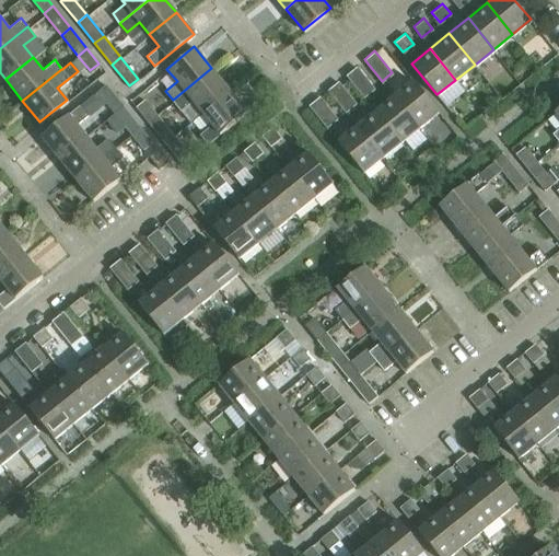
[(373,88),(356,66),(346,74),(363,95),(373,88)]
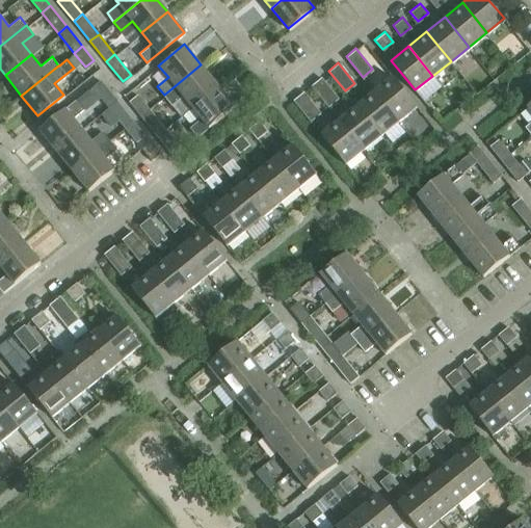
[(217,84),(201,64),(164,95),(170,104),(182,95),(191,106),(217,84)]
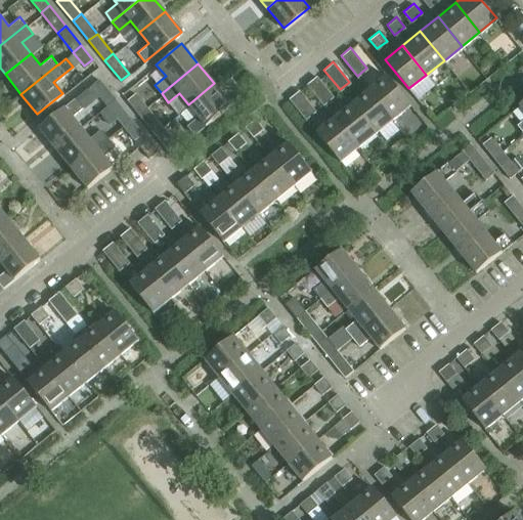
[(409,103),(386,74),(368,88),(392,118),(409,103)]
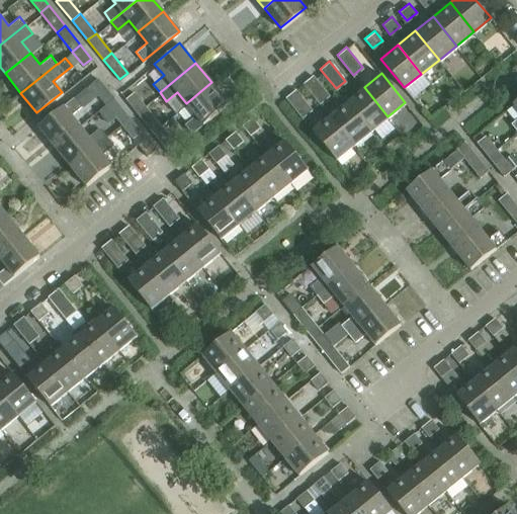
[(313,74),(303,82),(319,102),(329,94),(313,74)]
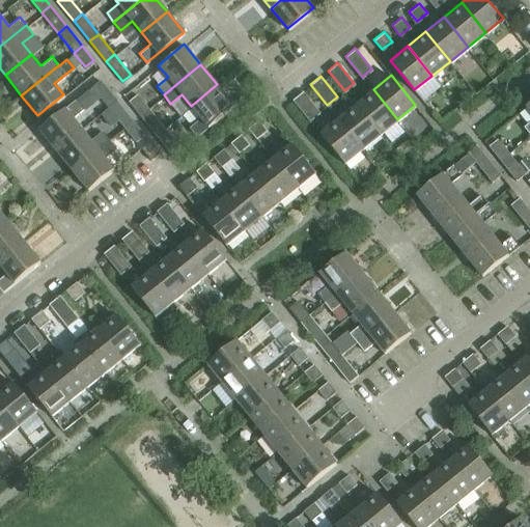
[(107,106),(116,99),(100,78),(90,85),(107,106)]
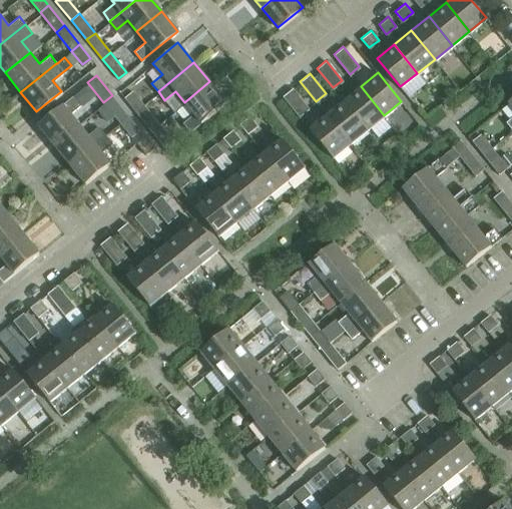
[(209,81),(184,102),(193,113),(182,121),(189,130),(225,101),(209,81)]
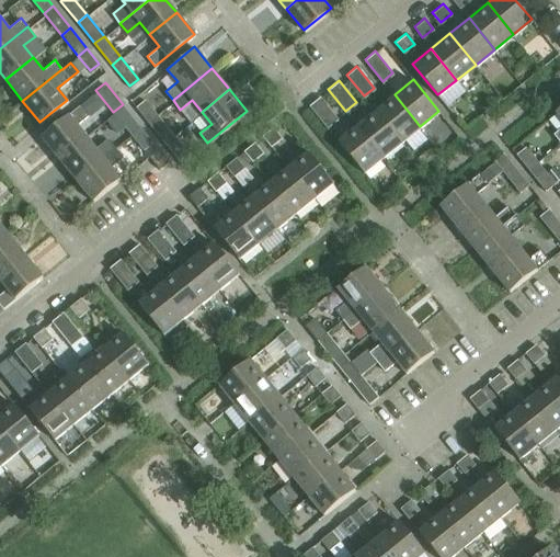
[(420,126),(395,94),(376,110),(401,141),(420,126)]
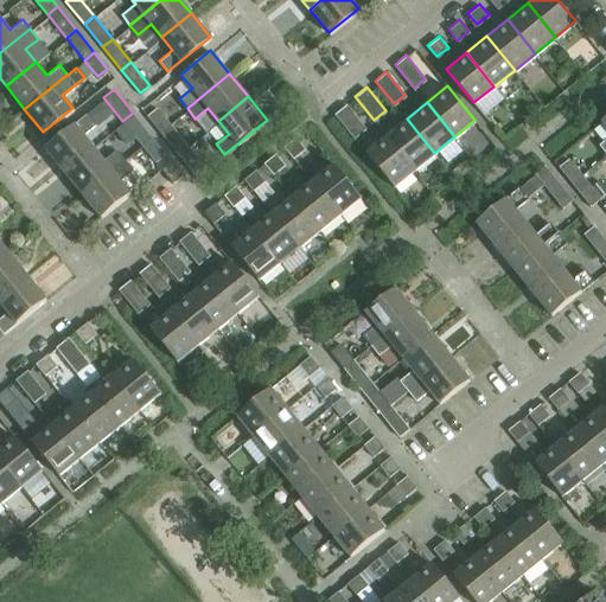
[(345,103),(335,113),(353,136),(364,127),(345,103)]
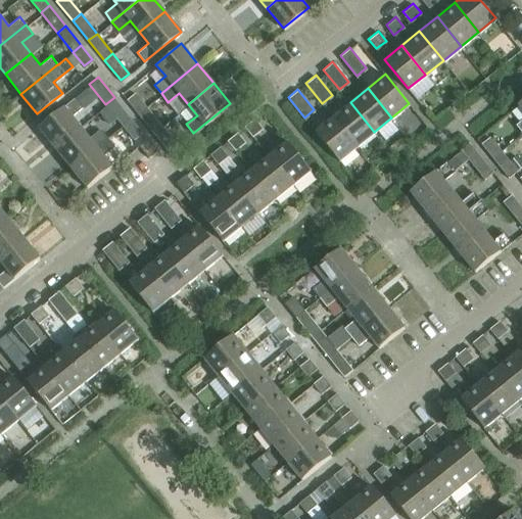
[(138,112),(146,105),(135,91),(127,98),(138,112)]
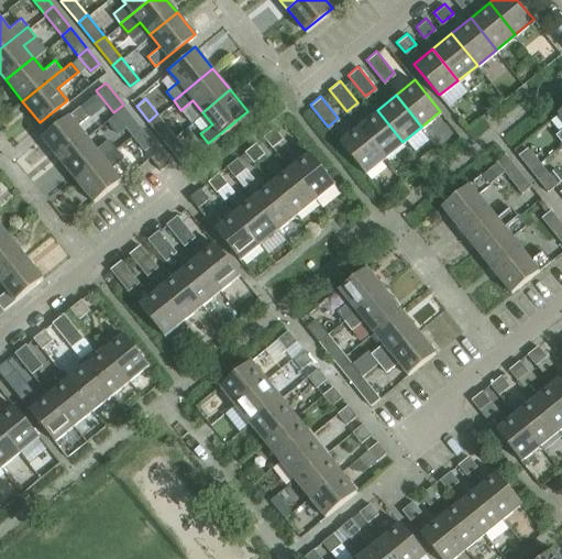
[(58,157),(86,135),(76,123),(88,113),(80,103),(41,135),(58,157)]
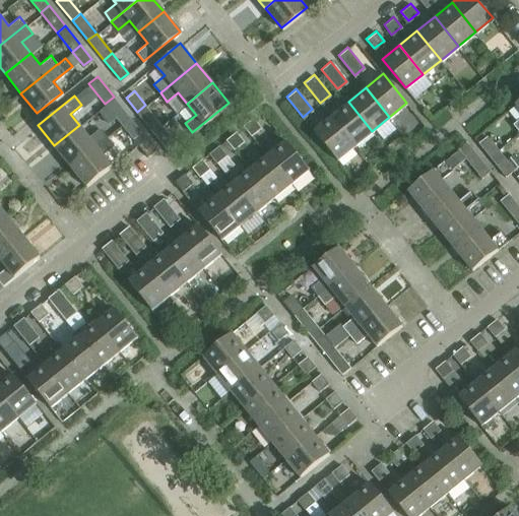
[(129,117),(114,97),(105,104),(121,124),(129,117)]
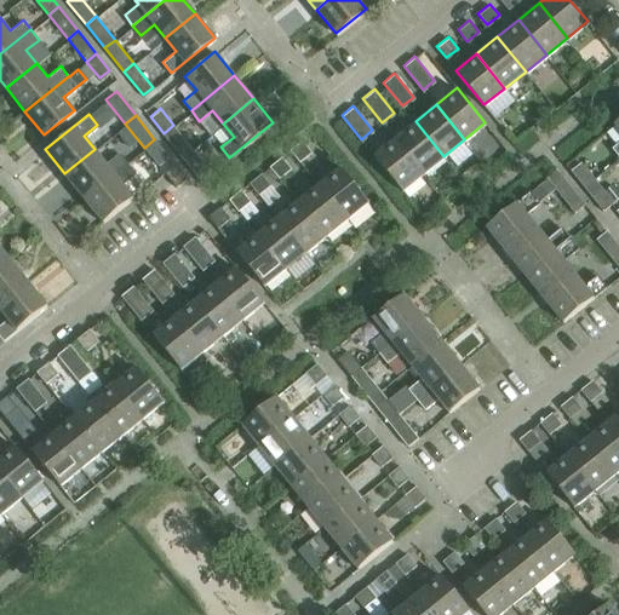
[(443,156),(416,121),(394,138),(422,173),(443,156)]
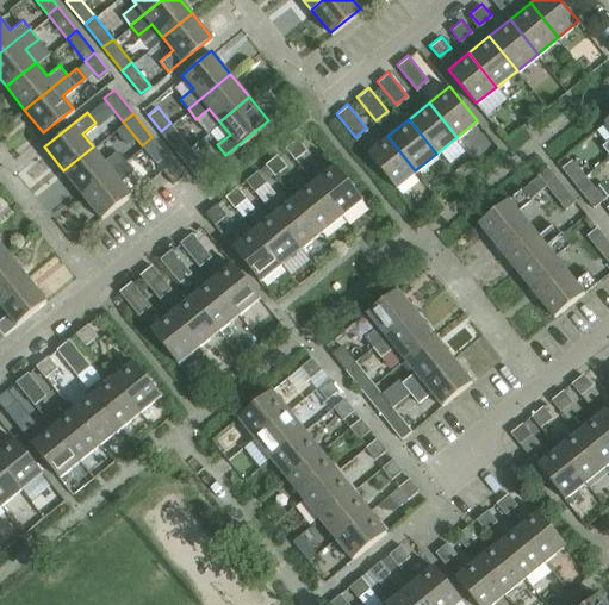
[(171,123),(161,131),(179,154),(188,145),(171,123)]
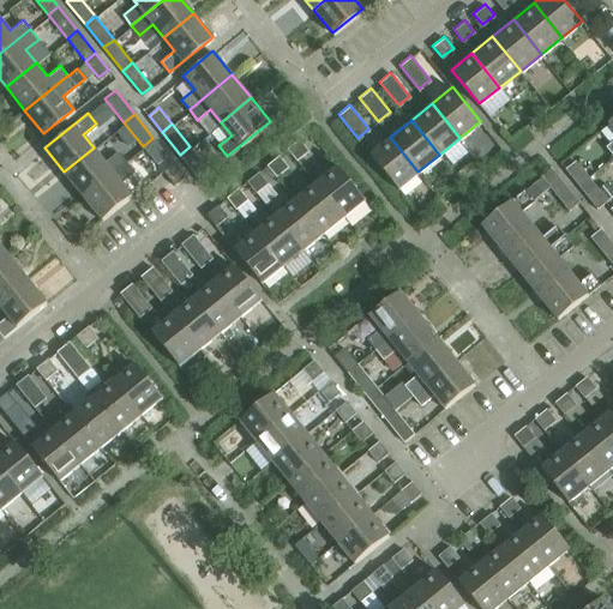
[(418,172),(390,137),(370,154),(397,188),(418,172)]
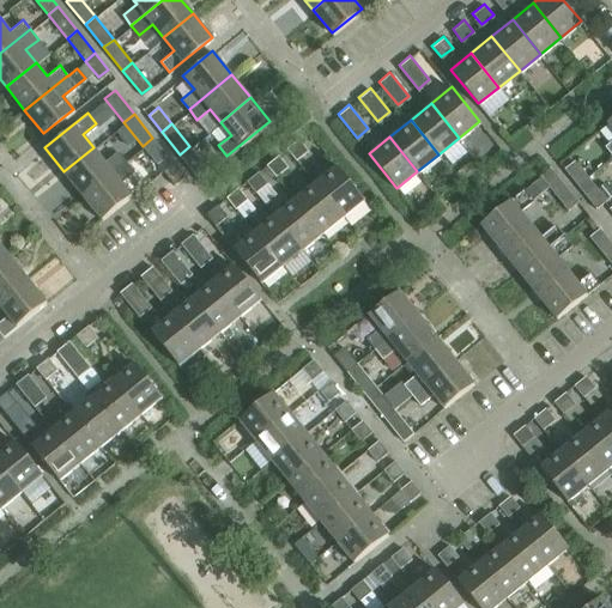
[(167,154),(152,138),(143,146),(156,162),(167,154)]
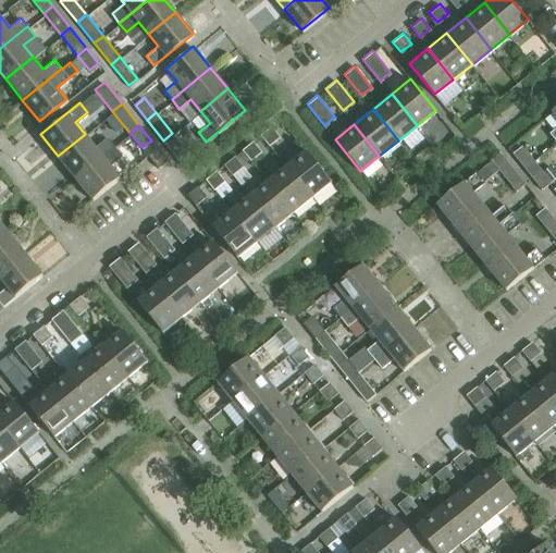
[(271,125),(260,134),(268,144),(279,135),(271,125)]
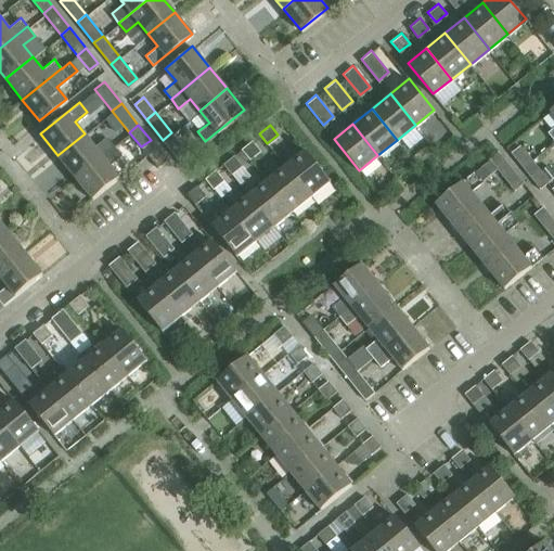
[(171,132),(163,140),(180,162),(190,154),(171,132)]
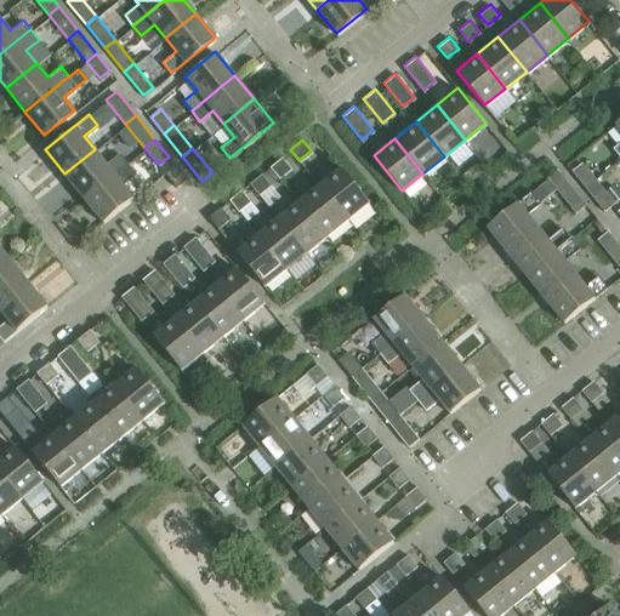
[(104,163),(95,149),(64,174),(83,197),(126,161),(118,152),(104,163)]
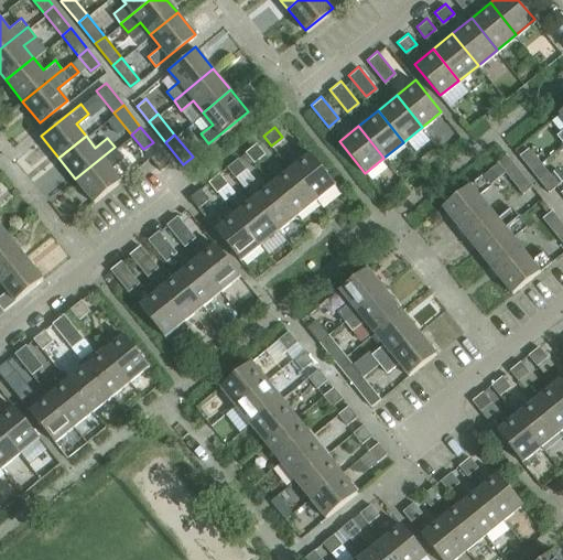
[(263,152),(256,141),(245,150),(253,161),(263,152)]
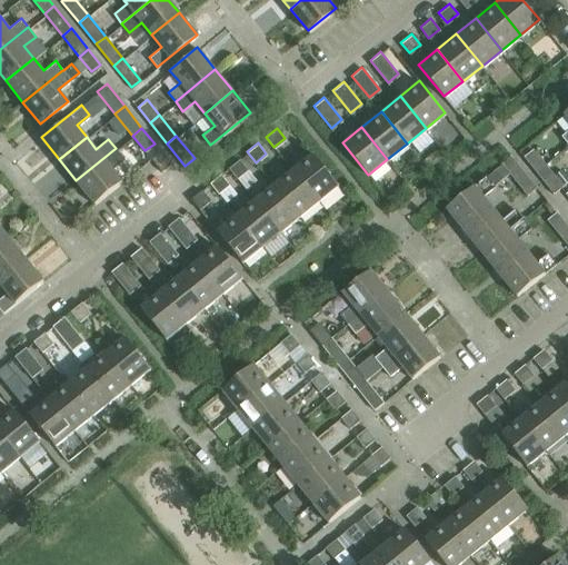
[(535,170),(545,162),(532,147),(522,155),(535,170)]
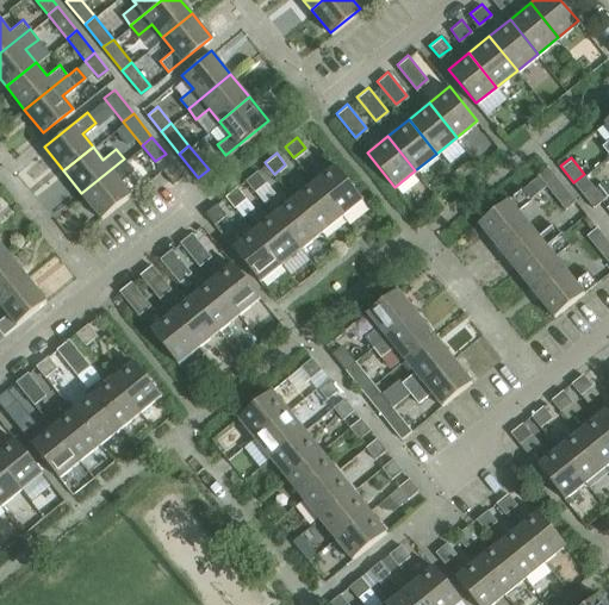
[(132,169),(124,158),(81,193),(100,217),(130,193),(119,180),(132,169)]
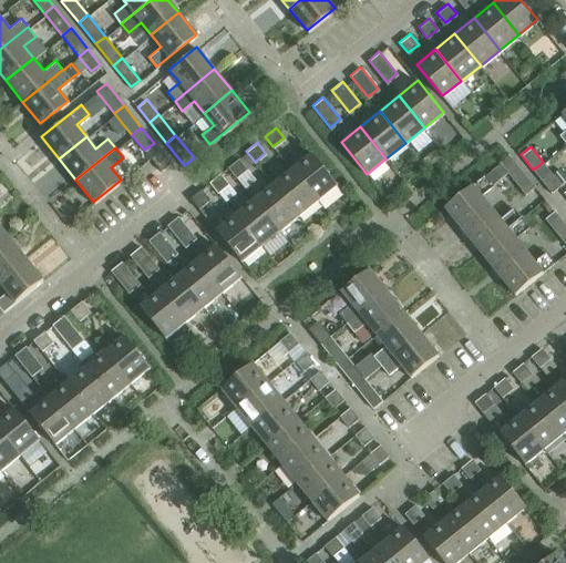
[(158,149),(150,156),(161,170),(170,162),(158,149)]
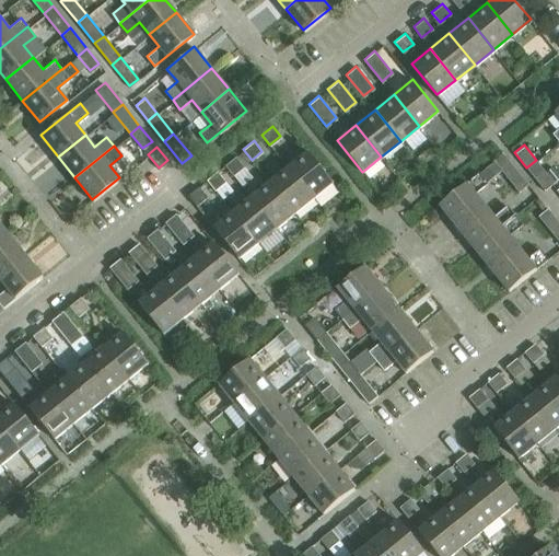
[(332,182),(306,150),(288,165),(312,197),(332,182)]
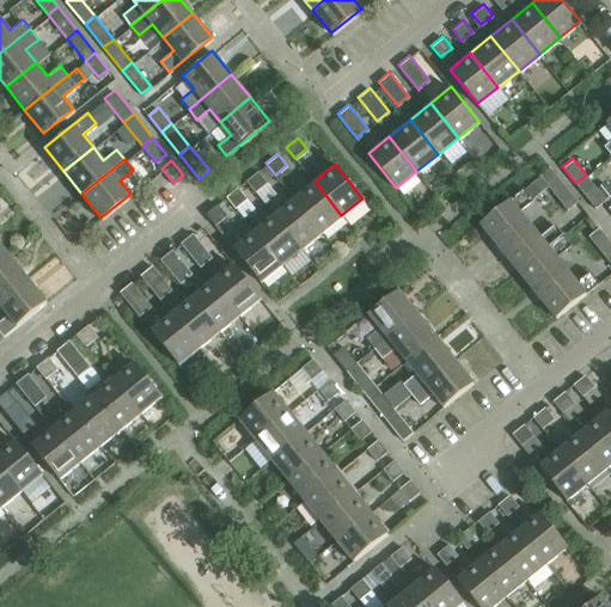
[(511,197),(511,196),(478,222),(493,239),(525,214),(519,208),(531,198),(530,198),(547,184),(553,191),(563,183),(549,165),(538,175),(523,188),(511,197)]
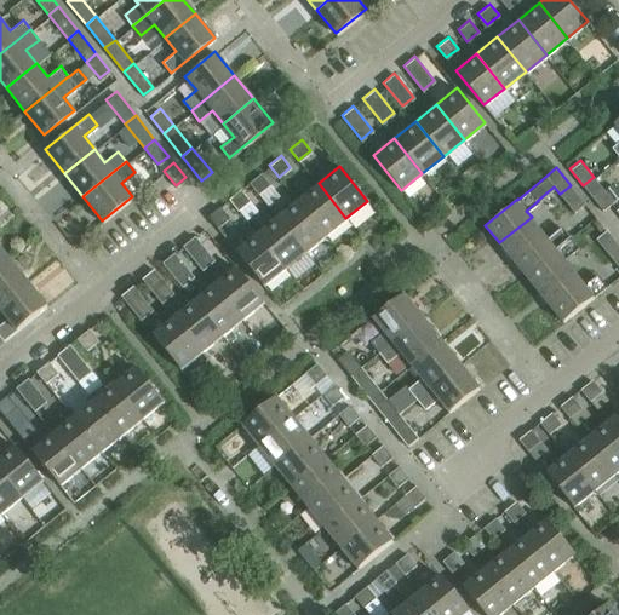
[(269,183),(261,172),(248,182),(258,193),(269,183)]
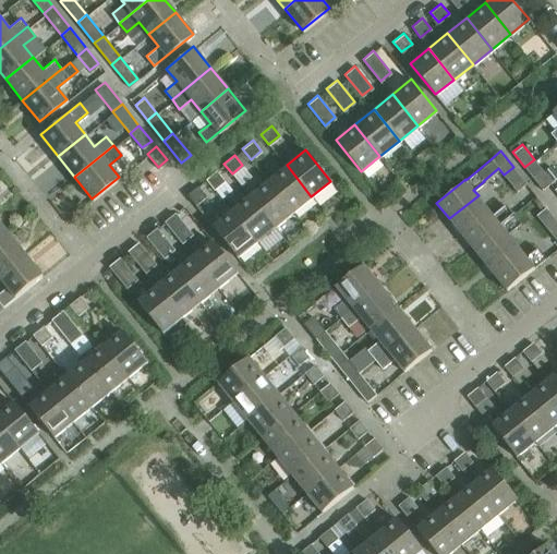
[(534,159),(524,167),(542,188),(551,181),(534,159)]
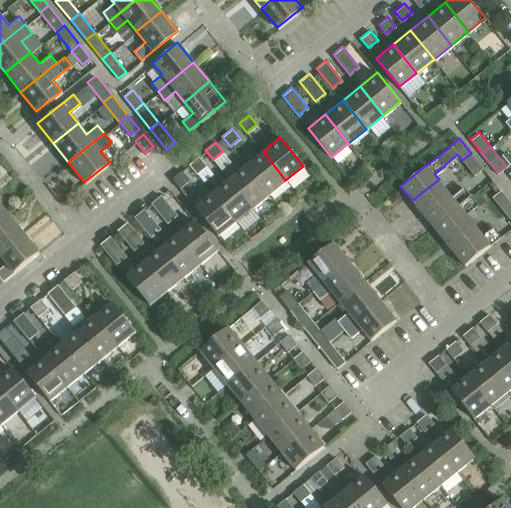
[(285,180),(263,151),(246,165),(269,194),(285,180)]
